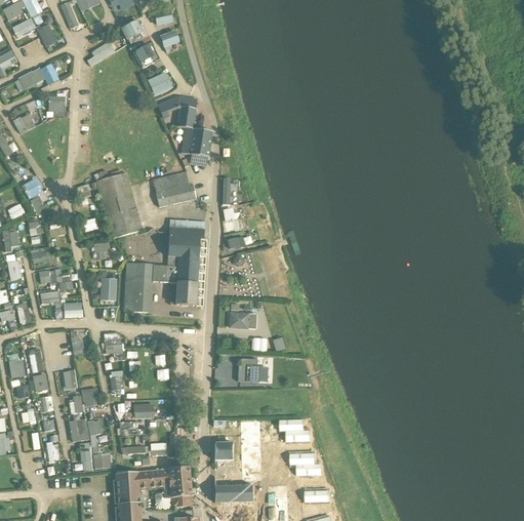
[(19,0),(2,9),(8,19),(23,11),(21,8),(25,6),(31,16),(42,10),(36,0),(19,0)]
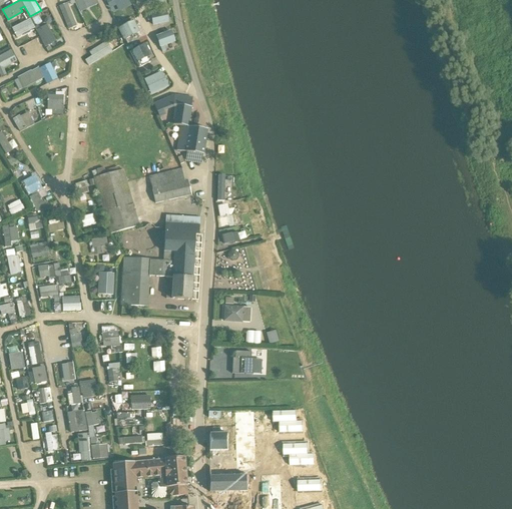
[(75,0),(80,10),(97,2),(96,0),(75,0)]
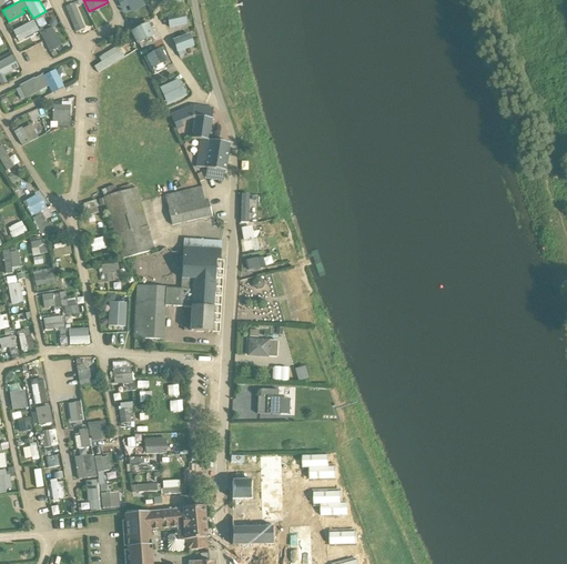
[(118,0),(122,8),(129,4),(132,10),(145,3),(143,0),(118,0)]
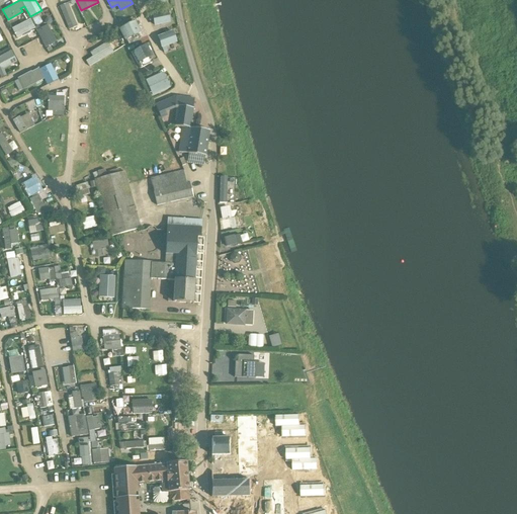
[(67,1),(59,4),(69,27),(77,24),(67,1)]
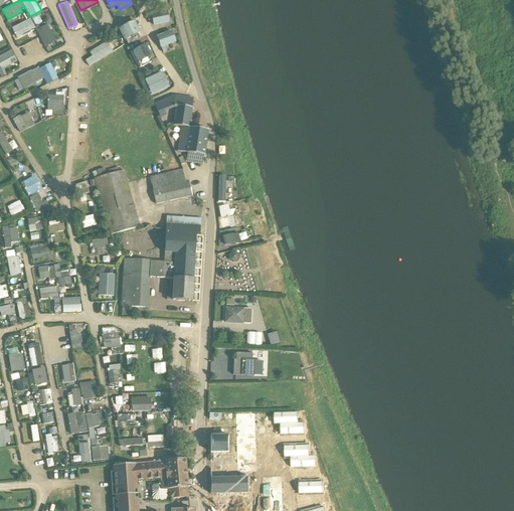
[(165,10),(148,14),(149,19),(152,19),(153,23),(167,20),(165,10)]
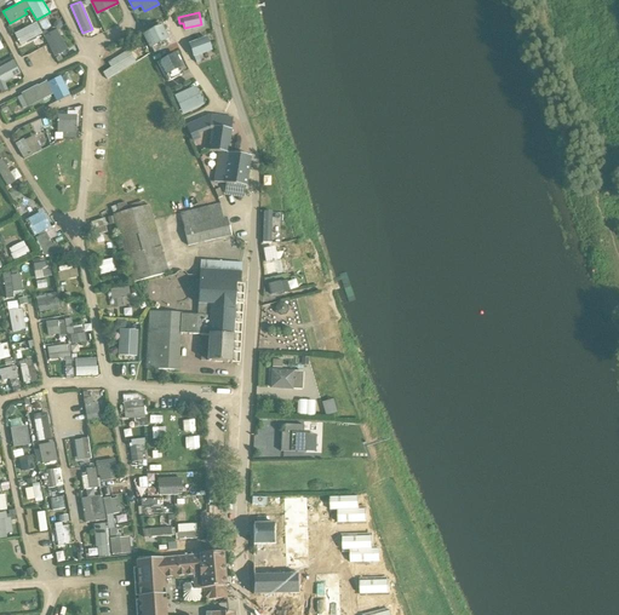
[(36,21),(15,32),(21,44),(40,34),(44,41),(46,40),(55,55),(68,47),(57,27),(49,32),(46,28),(41,30),(36,21)]
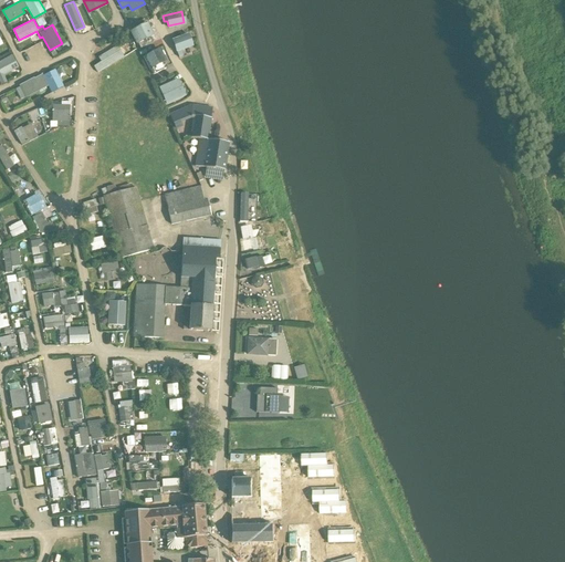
[(147,21),(131,29),(136,42),(138,41),(140,47),(153,40),(150,35),(154,34),(147,21)]
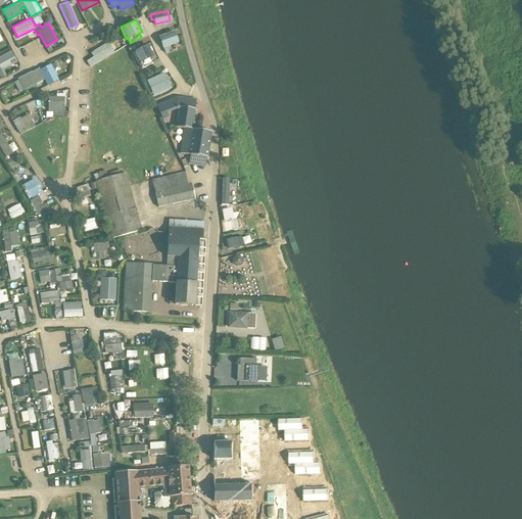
[(173,32),(159,36),(164,51),(169,50),(167,44),(176,41),(173,32)]
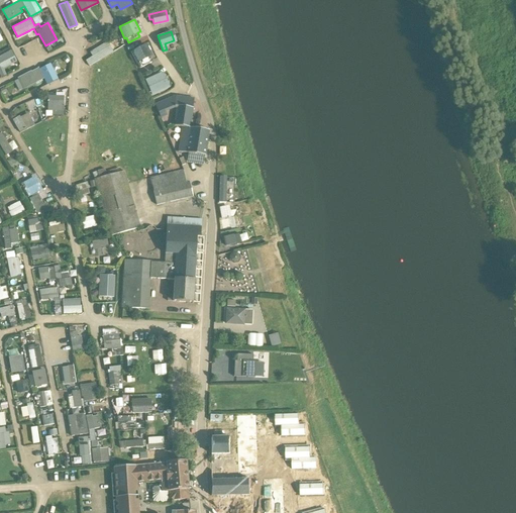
[(90,57),(87,61),(89,65),(113,50),(107,40),(89,50),(92,56),(90,57)]
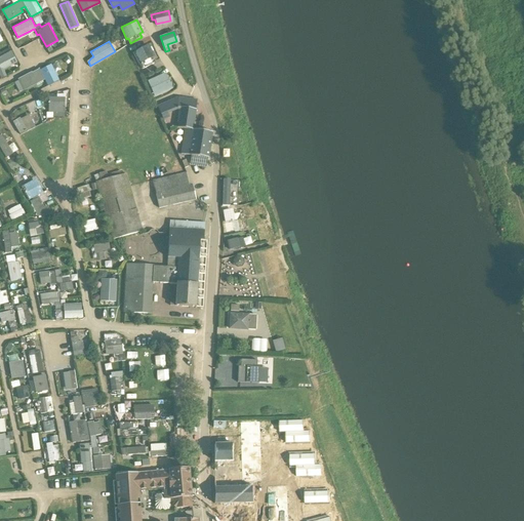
[(149,43),(132,51),(138,64),(139,63),(143,67),(154,62),(151,57),(155,55),(149,43)]
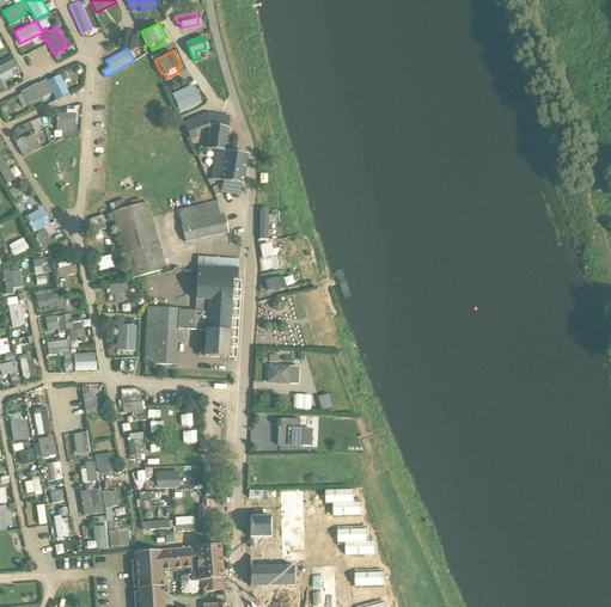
[(13,57),(0,63),(0,87),(1,90),(7,86),(4,79),(20,71),(13,57)]
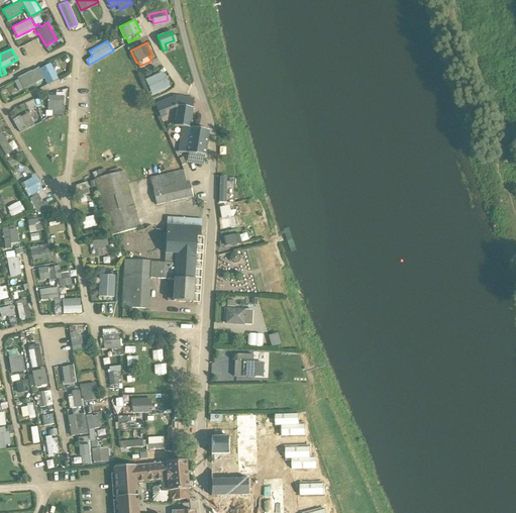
[(18,78),(13,80),(18,89),(23,87),(23,88),(43,77),(46,83),(59,77),(50,62),(39,68),(38,66),(31,70),(31,69),(17,76),(18,78)]
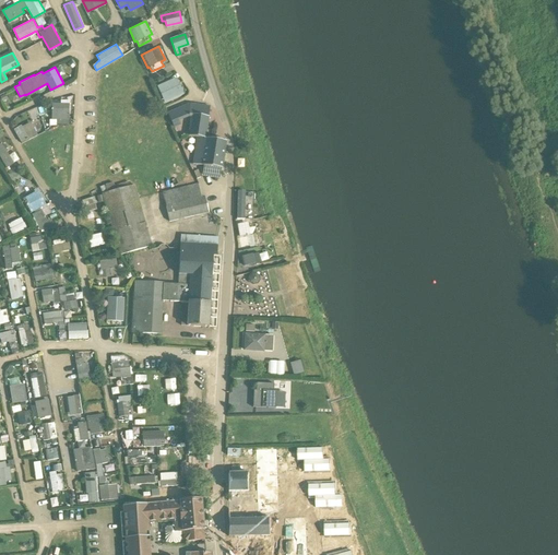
[(174,79),(157,85),(164,101),(180,93),(177,85),(176,86),(174,79)]
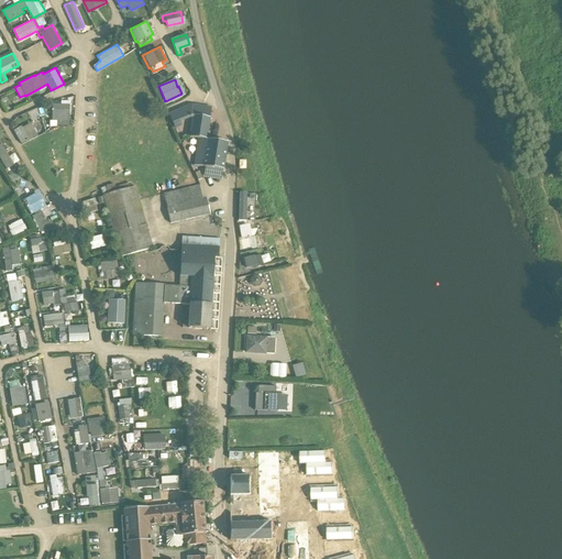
[(204,165),(222,168),(223,168),(228,141),(207,138),(211,106),(191,101),(168,111),(175,127),(182,124),(179,120),(189,117),(191,117),(188,135),(198,138),(194,164),(204,165)]
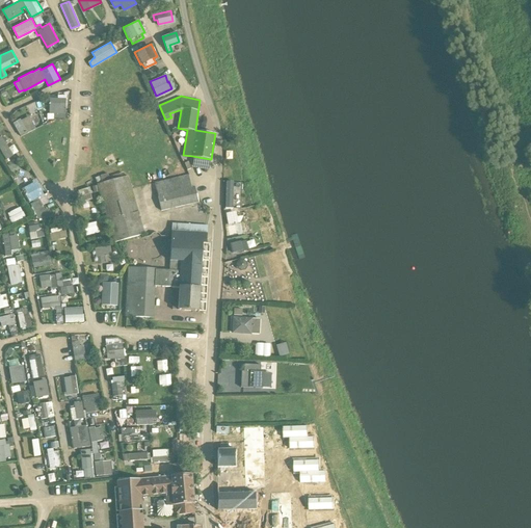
[(50,97),(49,112),(54,112),(54,116),(65,116),(65,97),(50,97)]
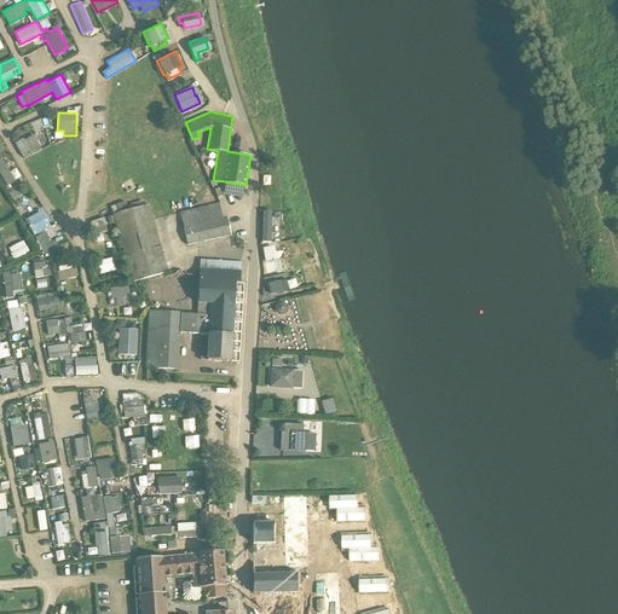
[(23,137),(15,142),(23,157),(41,148),(34,133),(24,138),(23,137)]
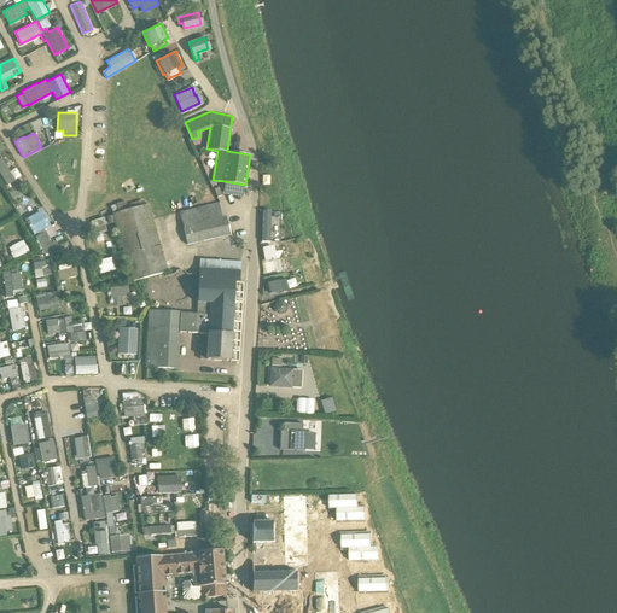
[(0,153),(0,173),(7,184),(15,179),(0,153)]
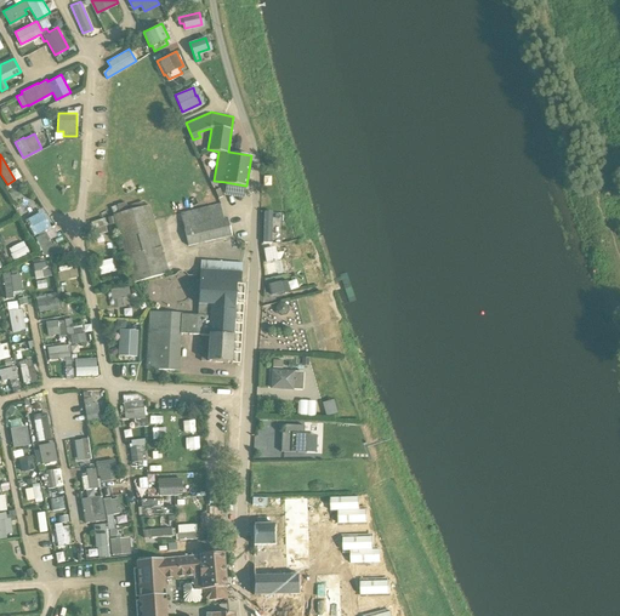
[(245,186),(225,182),(223,193),(244,197),(245,186)]
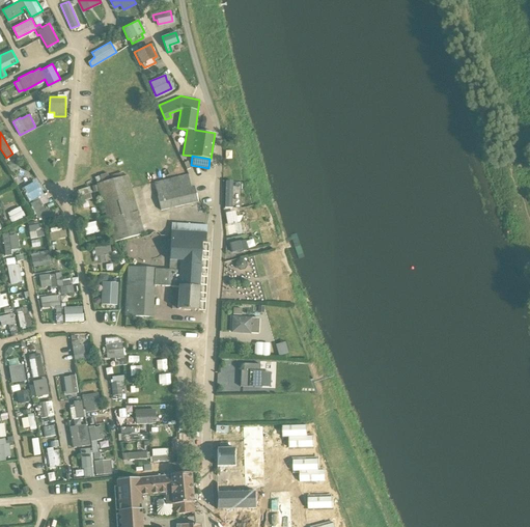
[(102,181),(122,174),(121,171),(108,174),(108,172),(100,174),(102,181)]
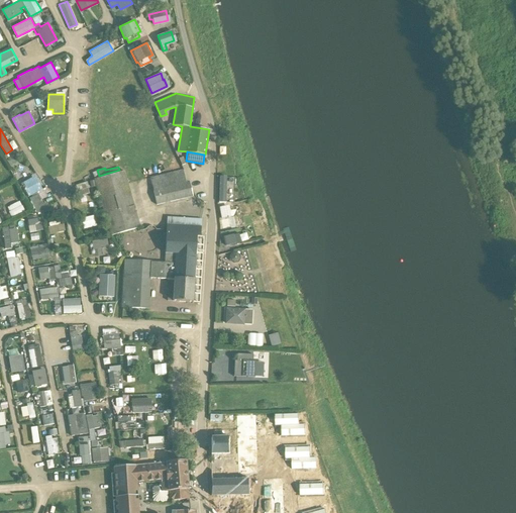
[(119,170),(99,176),(94,178),(94,179),(90,180),(92,186),(96,185),(110,234),(140,226),(124,169),(119,170)]
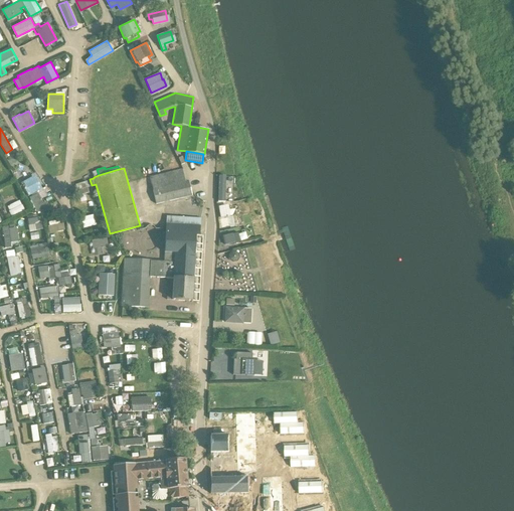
[(182,168),(150,175),(156,203),(192,195),(188,180),(184,180),(182,168)]
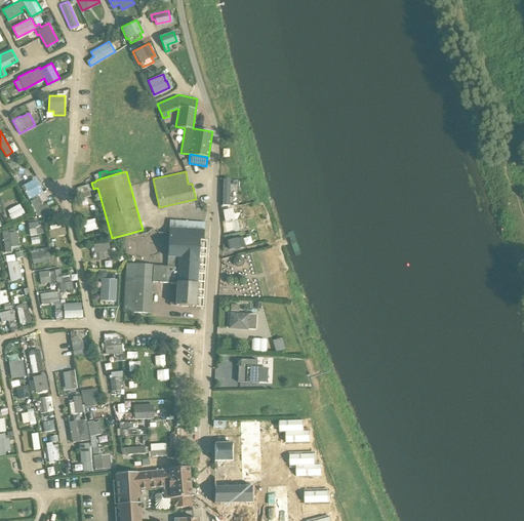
[(36,177),(22,185),(29,198),(43,191),(36,177)]
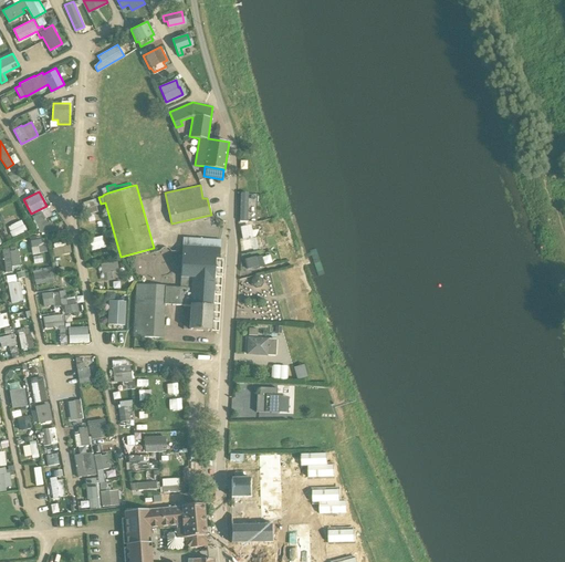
[(95,198),(83,201),(85,208),(86,208),(87,214),(98,210),(95,198)]
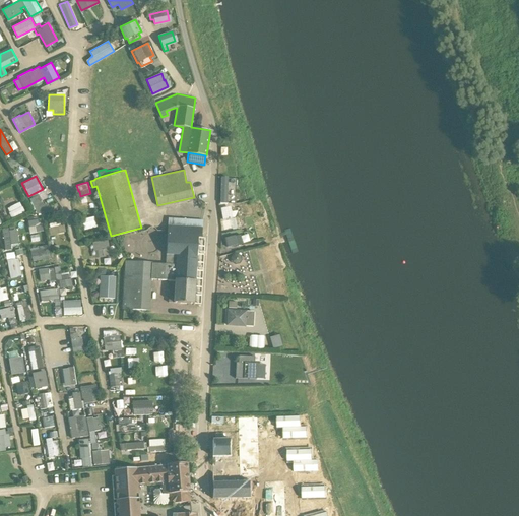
[(38,193),(29,198),(35,208),(36,212),(42,213),(50,211),(46,202),(44,203),(38,193)]
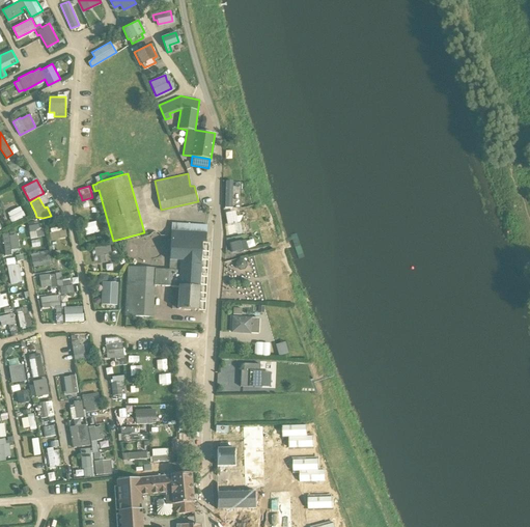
[(20,205),(7,212),(9,216),(8,216),(11,222),(26,215),(20,205)]
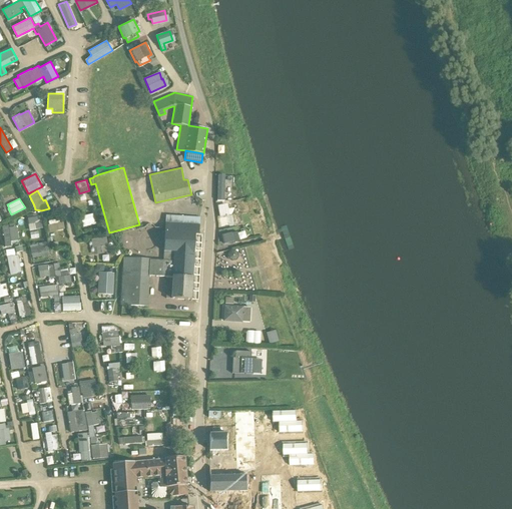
[(226,204),(218,205),(219,214),(227,213),(226,204)]
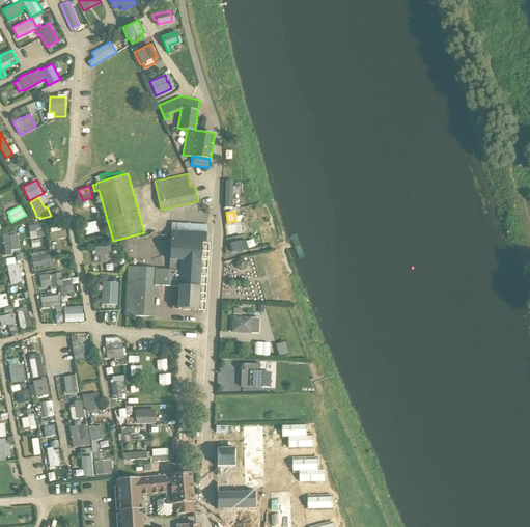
[(34,220),(28,221),(30,237),(43,234),(43,228),(40,228),(39,222),(34,220)]
